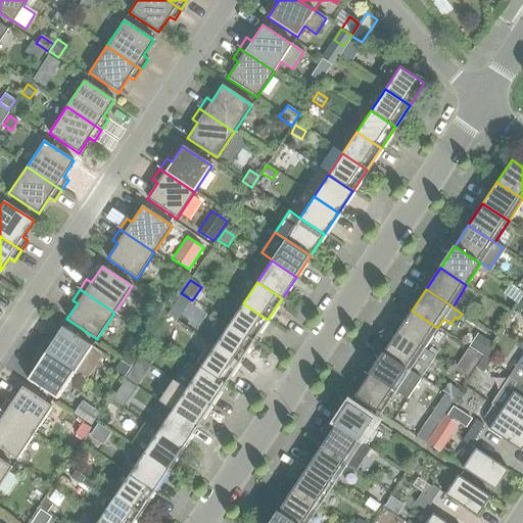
[(522,302),(520,300),(514,308),(520,313),(522,306),(522,302)]
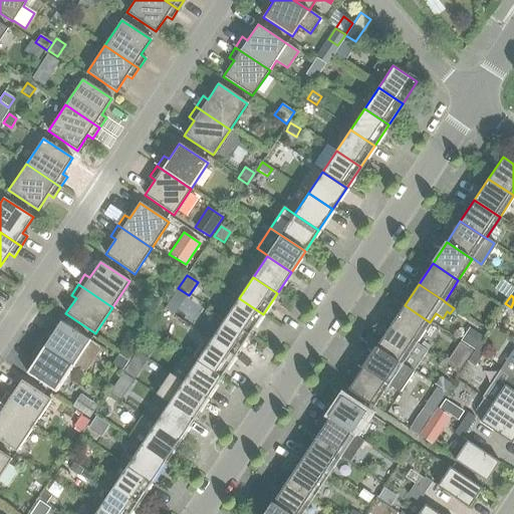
[(249,335),(263,314),(239,298),(225,319),(249,335)]
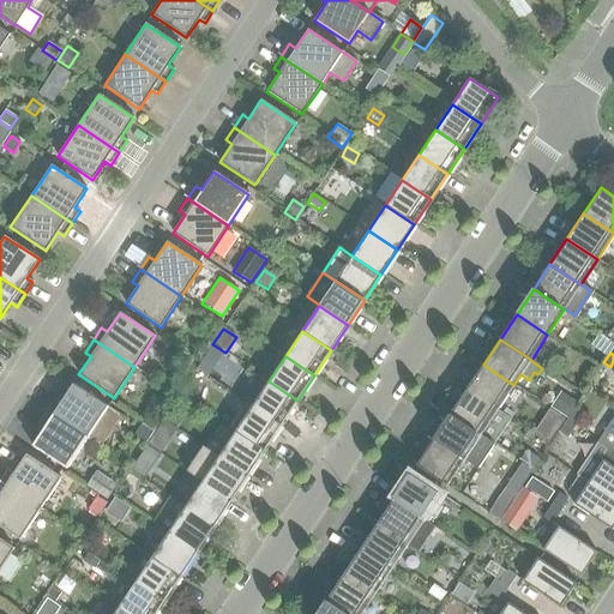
[(498,410),(513,385),(483,365),(467,390),(498,410)]
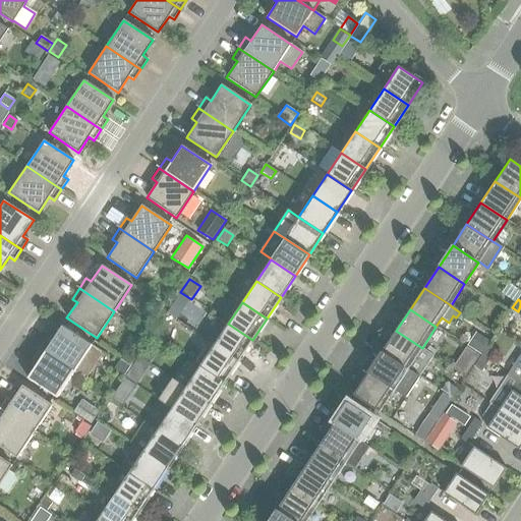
[(238,361),(252,340),(228,324),(214,345),(238,361)]
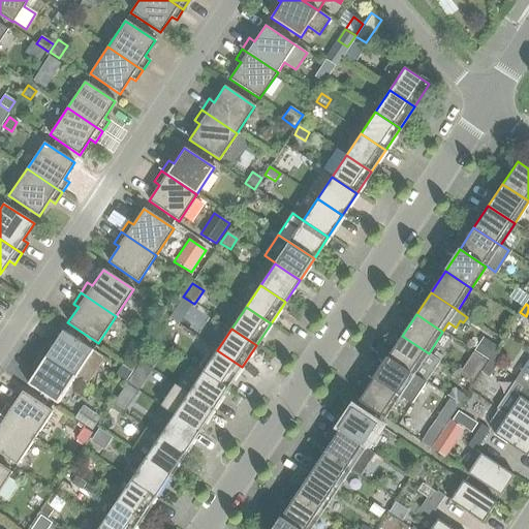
[(47,343),(39,353),(74,377),(75,376),(87,384),(104,359),(62,331),(52,346),(47,343)]
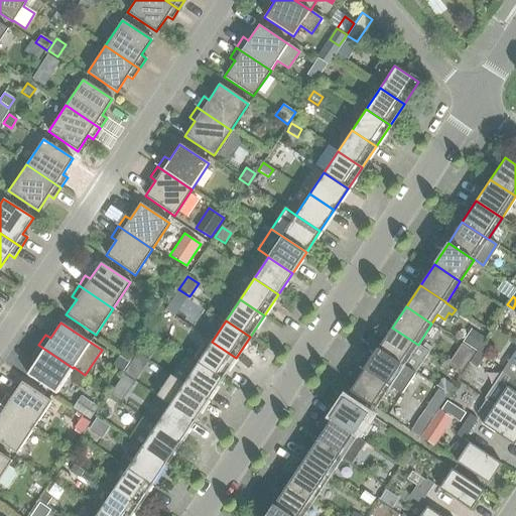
[(159,323),(152,333),(158,337),(165,327),(159,323)]
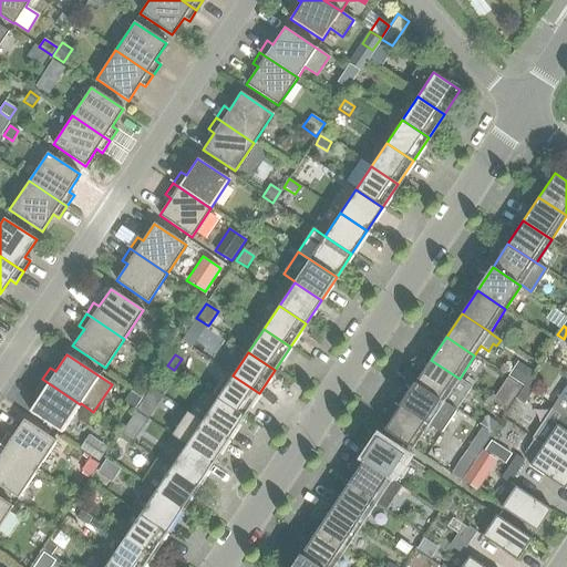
[(459,379),(460,379),(431,360),(415,383),(444,402),(453,409),(456,410),(471,388),(459,379)]
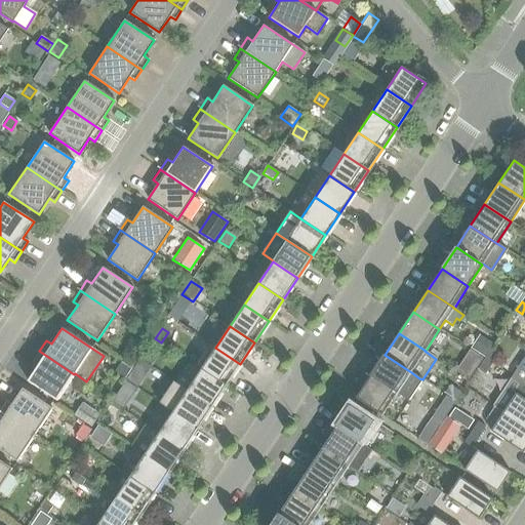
[(470,349),(472,350),(484,358),(493,345),(479,334),(470,349)]
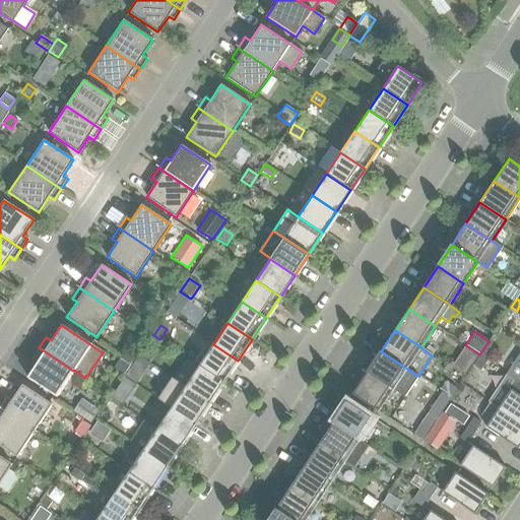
[(213,344),(199,366),(223,382),(238,361),(213,344)]
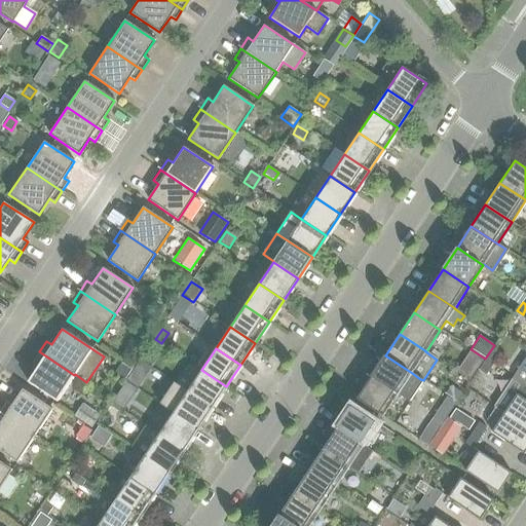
[(499,354),(492,349),(485,360),(492,365),(499,354)]
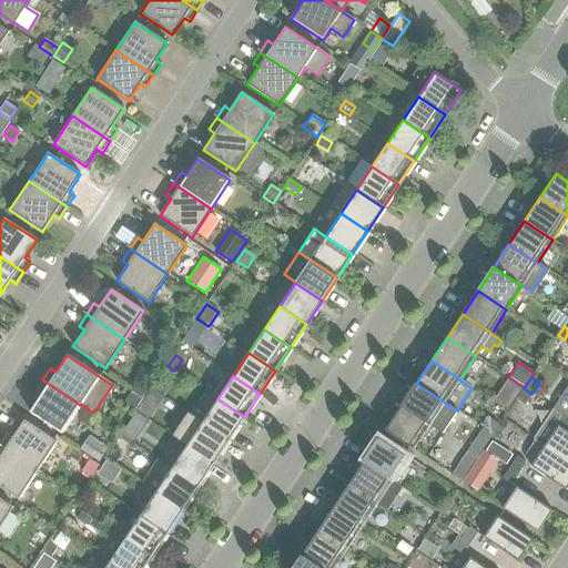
[(515,401),(524,387),(510,378),(507,385),(513,389),(508,396),(515,401)]
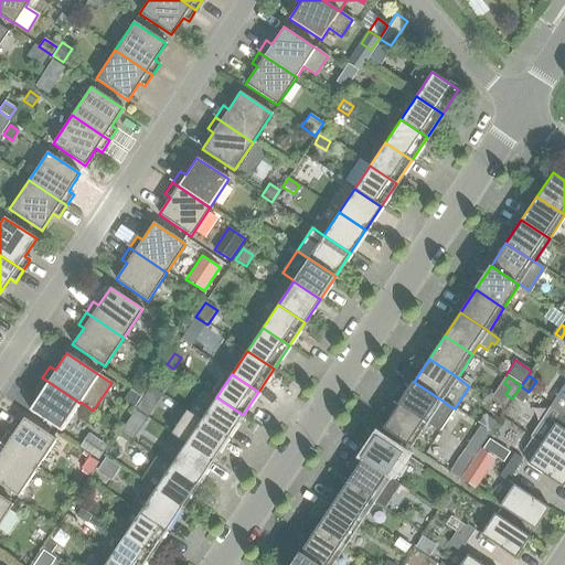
[(80,403),(42,377),(34,390),(40,393),(29,409),(61,432),(80,403)]
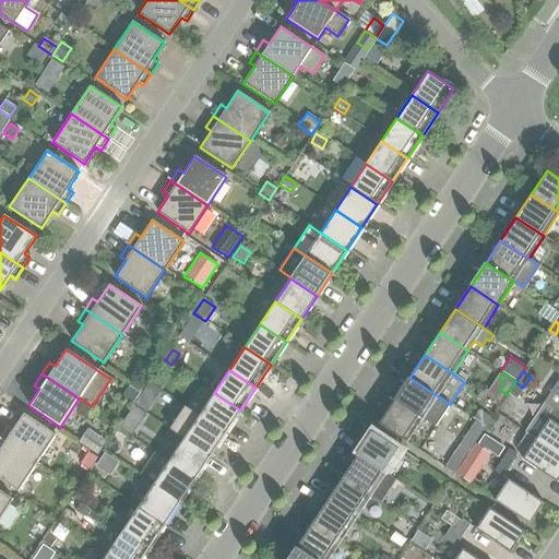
[(154,376),(150,383),(161,391),(166,382),(154,376)]
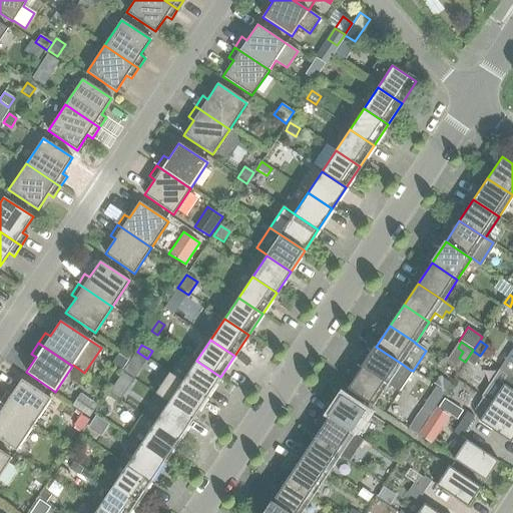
[(362,368),(388,385),(397,391),(410,370),(402,364),(376,347),(362,368)]
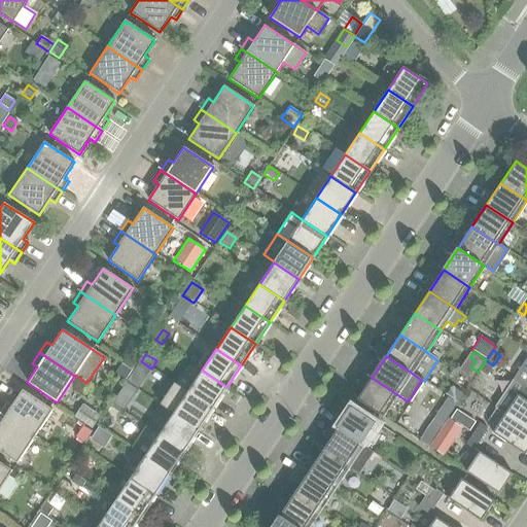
[(526,356),(513,379),(526,388),(526,356)]
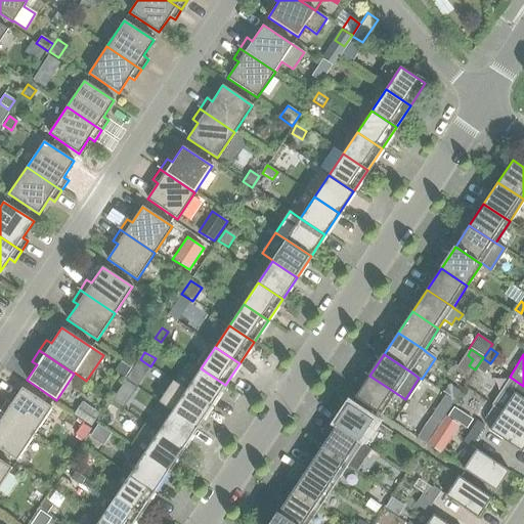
[(490,363),(483,358),(477,368),(484,374),(490,363)]
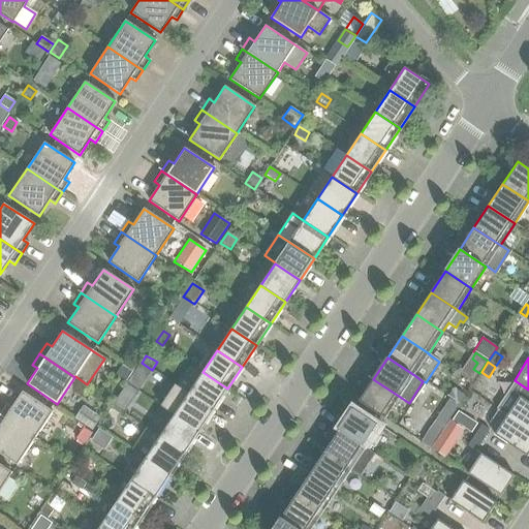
[(141,363),(127,383),(138,391),(151,370),(141,363)]
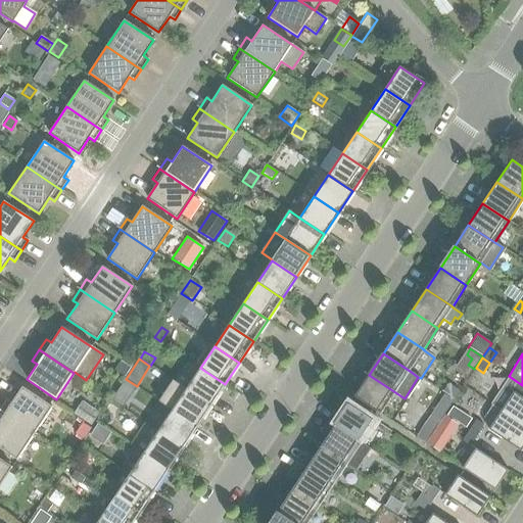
[(113,372),(124,378),(131,368),(121,362),(113,372)]
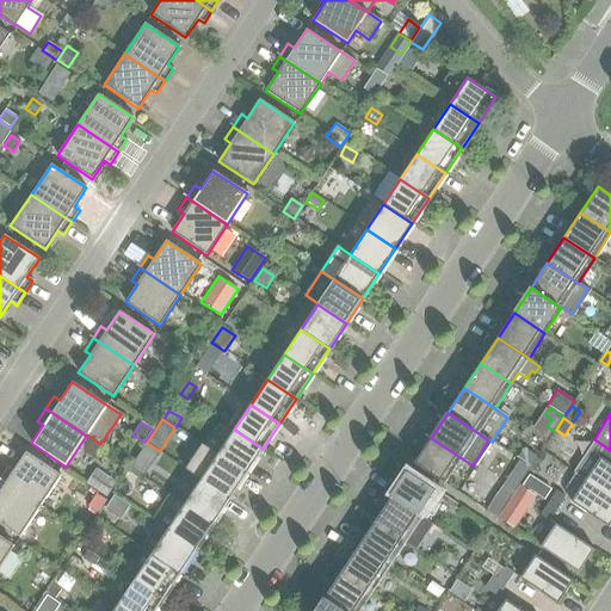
[(234,430),(217,455),(246,474),(263,449),(234,430)]
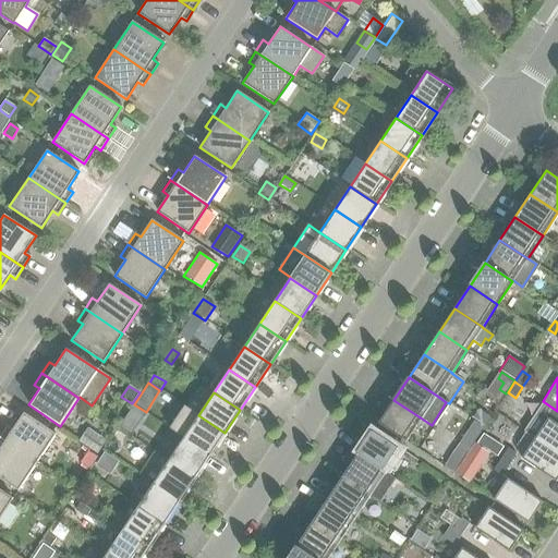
[(405,441),(422,419),(393,400),(377,423),(405,441)]
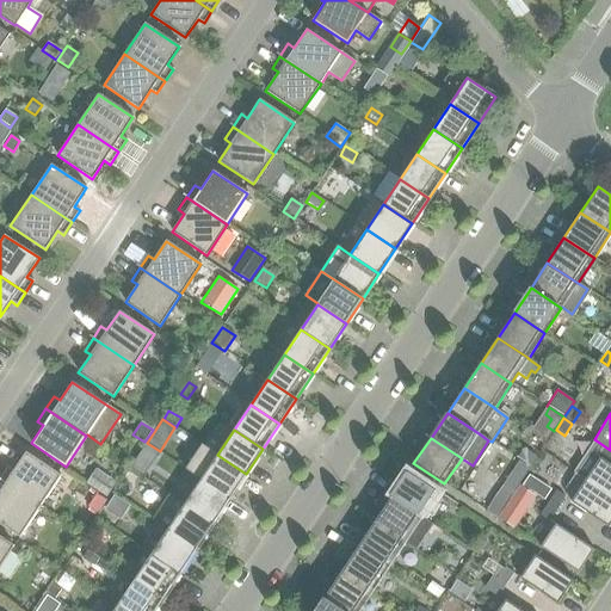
[(573,473),(610,497),(610,450),(593,439),(573,473)]
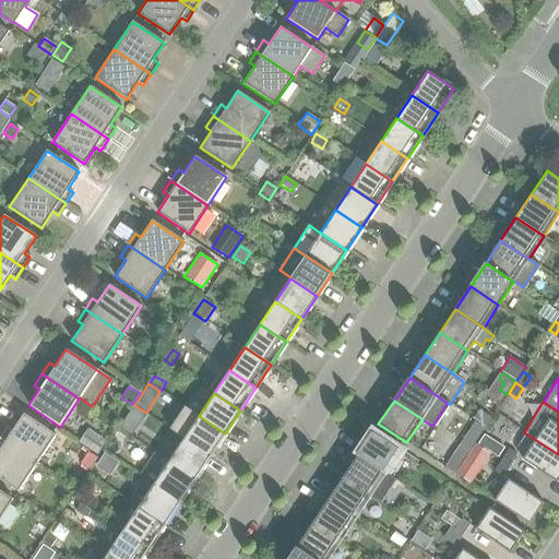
[(185,406),(169,429),(183,439),(210,456),(225,433),(199,416),(185,406)]
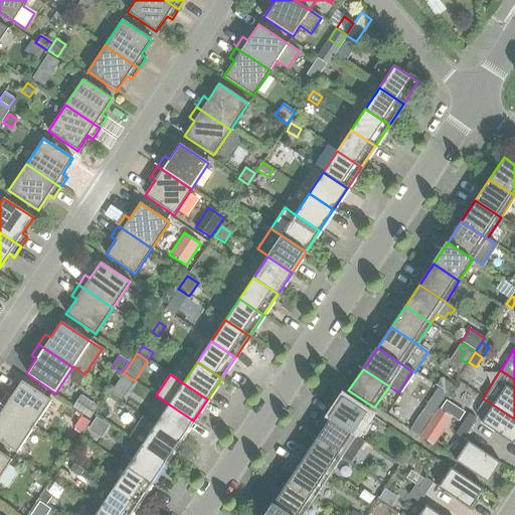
[(447,392),(452,385),(441,377),(436,385),(447,392)]
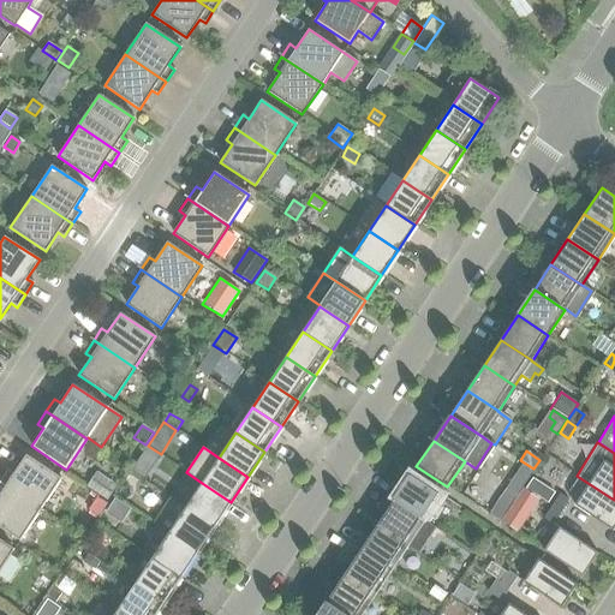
[(0,481),(0,482),(40,509),(60,478),(25,455),(13,473),(7,470),(0,481)]
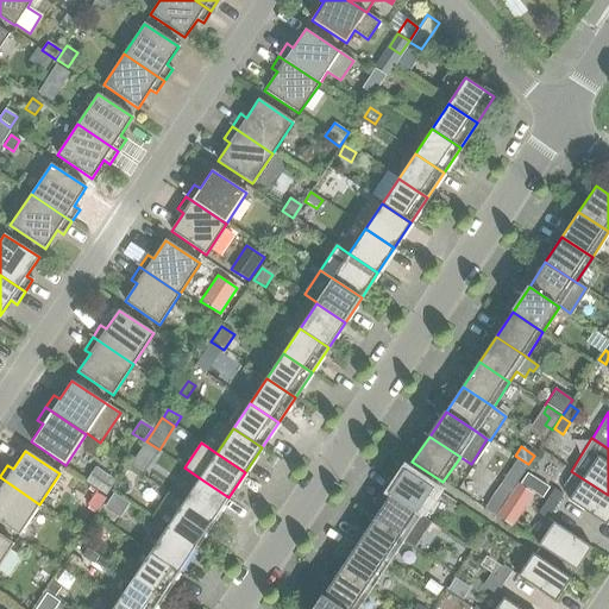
[(137,456),(130,465),(142,473),(149,464),(137,456)]
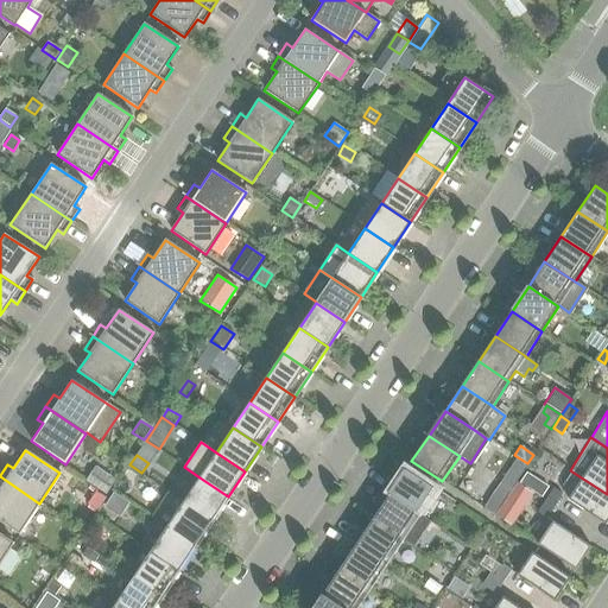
[(500,482),(527,501),(533,493),(515,481),(526,464),(517,458),(500,482)]
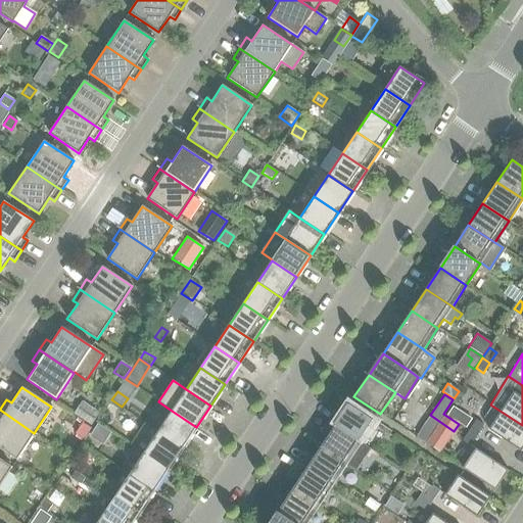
[(99,413),(82,401),(75,414),(91,425),(99,413)]
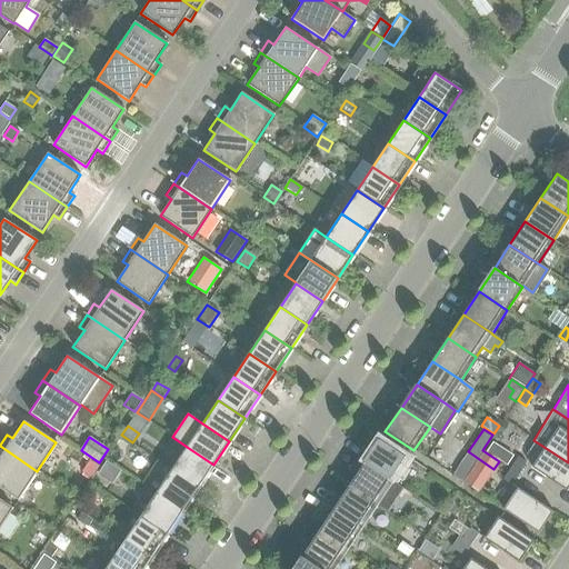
[(392,482),(409,458),(380,439),(363,463),(392,482)]
